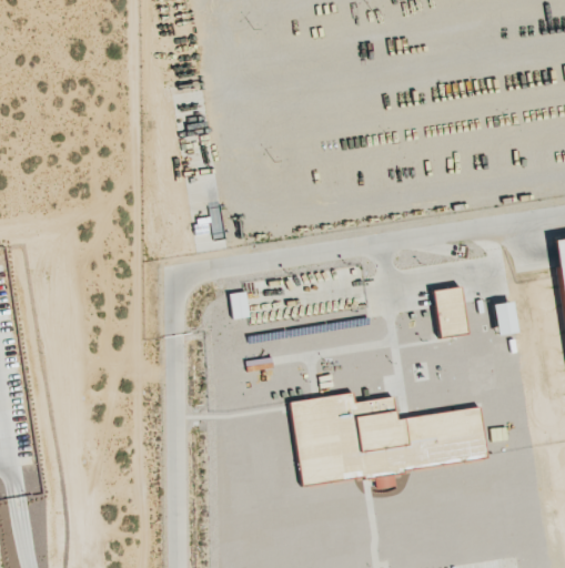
[(440,338),(468,335),(463,286),(434,290),(440,338)]
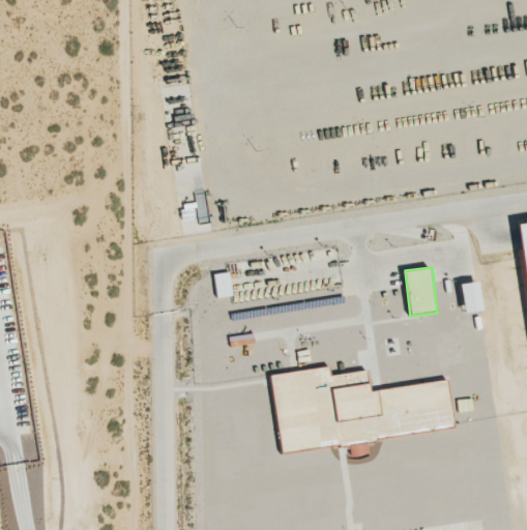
[(234,295),(231,272),(215,274),(218,298),(234,295)]
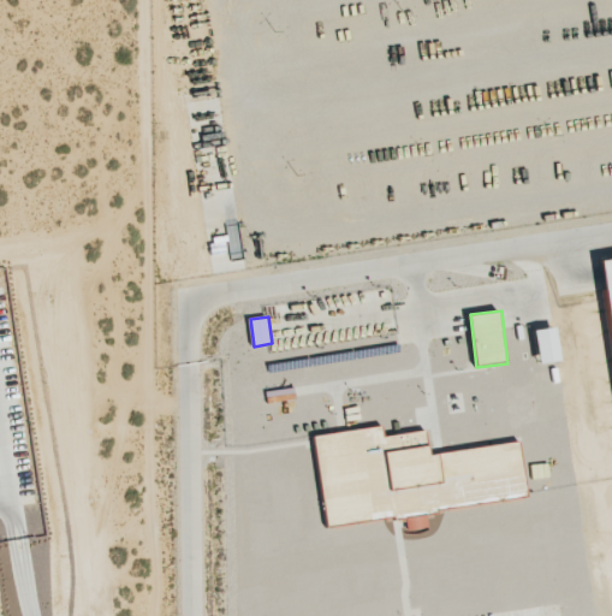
[(534,331),(540,363),(562,360),(556,327),(534,331)]
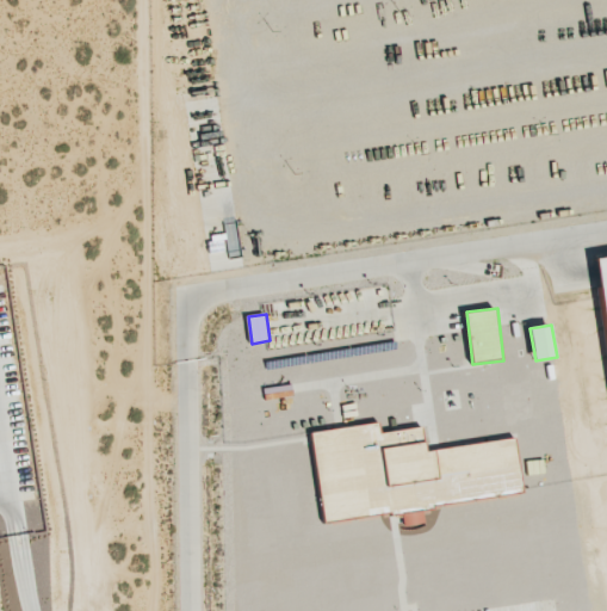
[(314,431),(326,522),(404,512),(406,524),(423,522),(422,506),(524,493),(516,438),(427,450),(423,427),(382,432),(381,423),(314,431)]
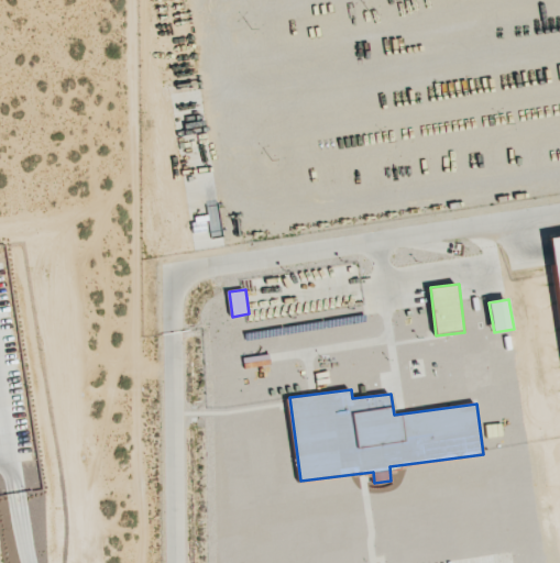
All buildings are outlined.
